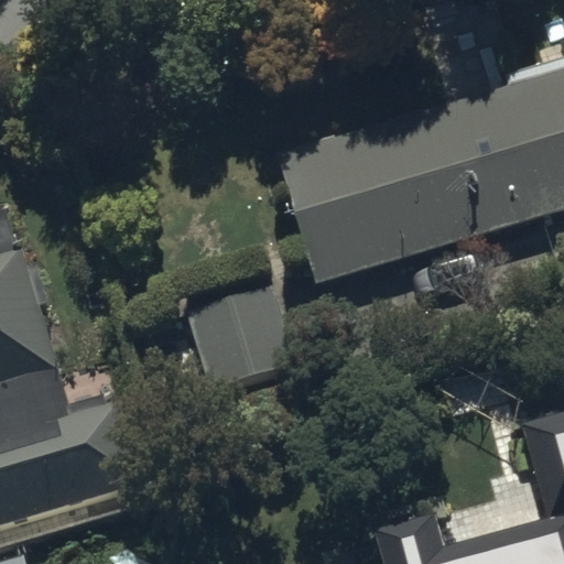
[(563,67),(279,151),(317,282),(563,209),(563,67)]
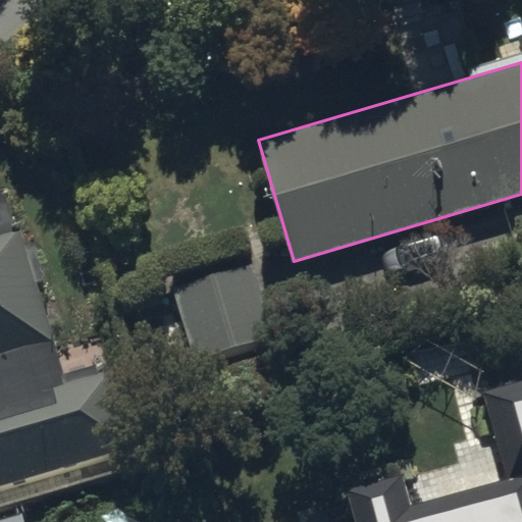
[(0,486),(137,446),(114,371),(69,384),(10,185),(0,188),(0,486)]
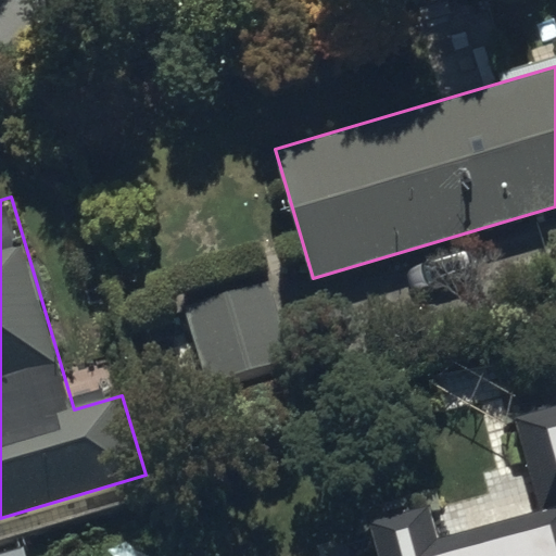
[(293,353),(269,279),(186,305),(209,380),(293,353)]
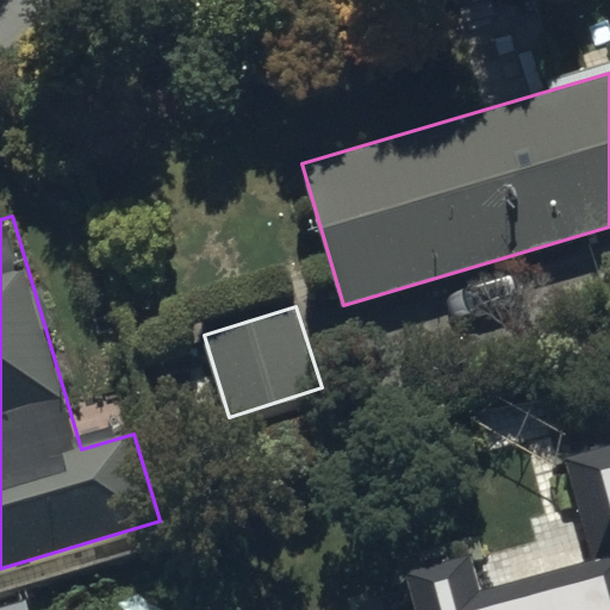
[(468,547),(404,570),(415,609),(609,609),(609,444),(559,459),(585,556),(479,586),(468,547)]
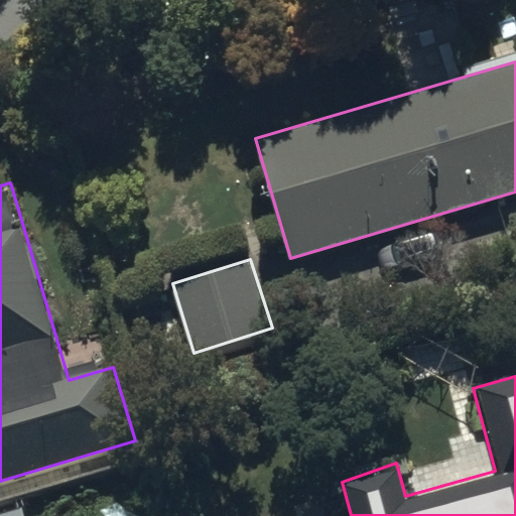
[(22,515),(18,504),(0,509),(0,515),(22,515)]
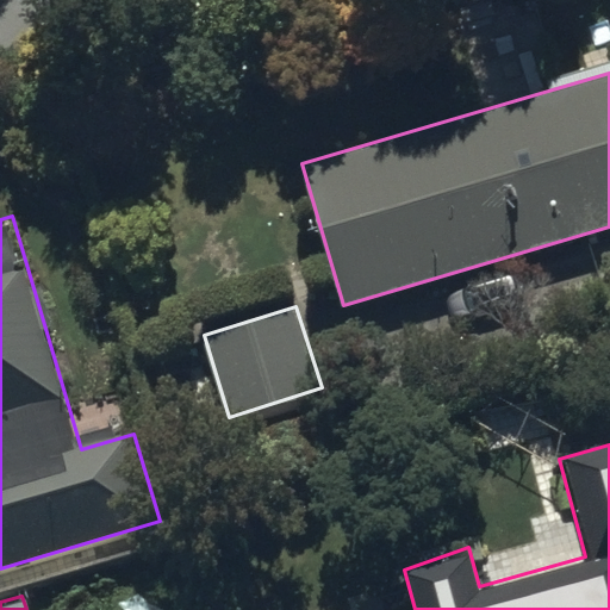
All buildings are outlined.
